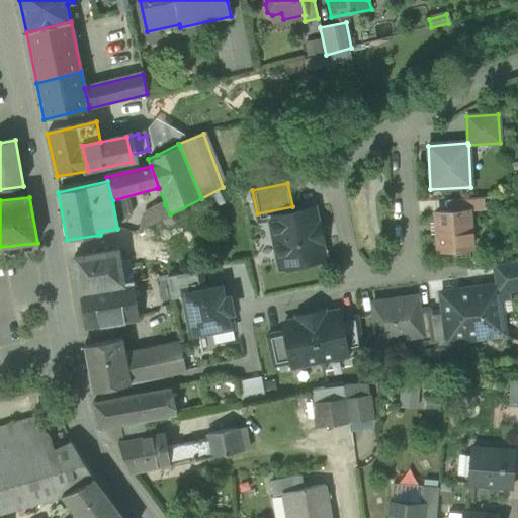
[(483,198),(467,199),(468,208),(484,207),(483,198)]
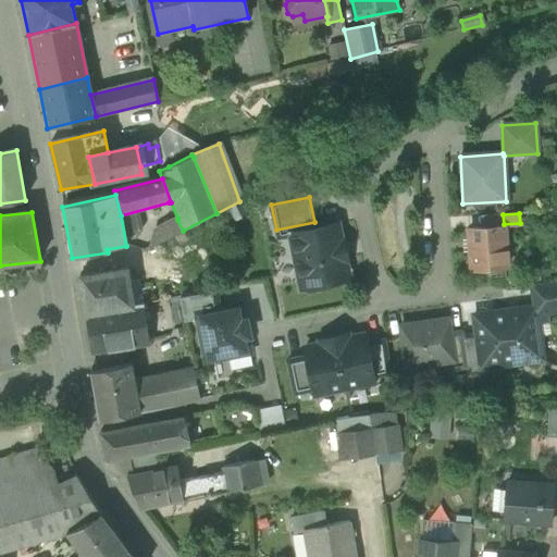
[(503,214),(483,215),(484,229),(504,227),(504,224),(503,214)]
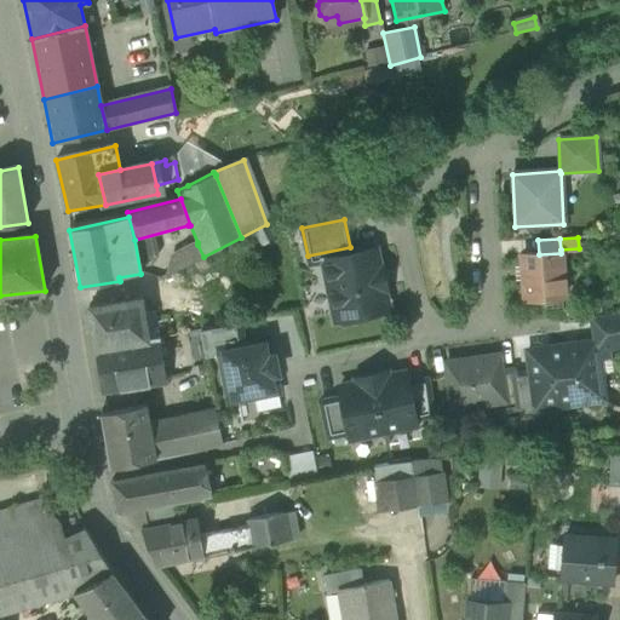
[(197,242),(184,248),(190,264),(204,257),(197,245),(197,242)]
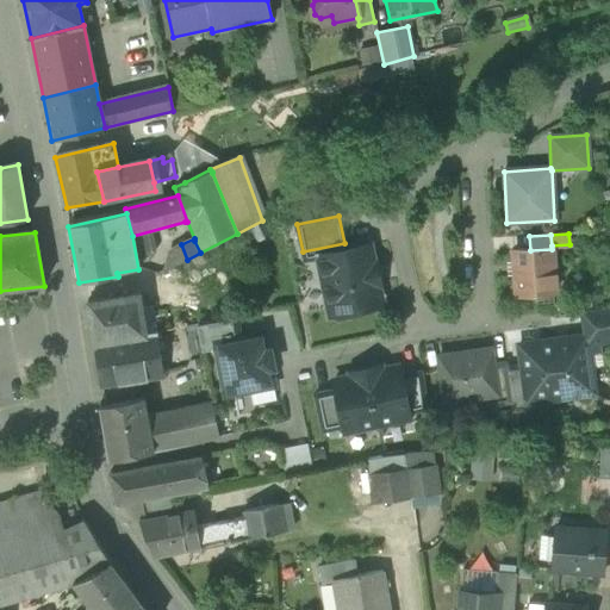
[(318,257),(330,317),(353,312),(353,307),(380,302),(377,284),(379,284),(375,267),(373,267),(369,246),(346,250),(344,243),(303,251),(304,261),(318,257)]
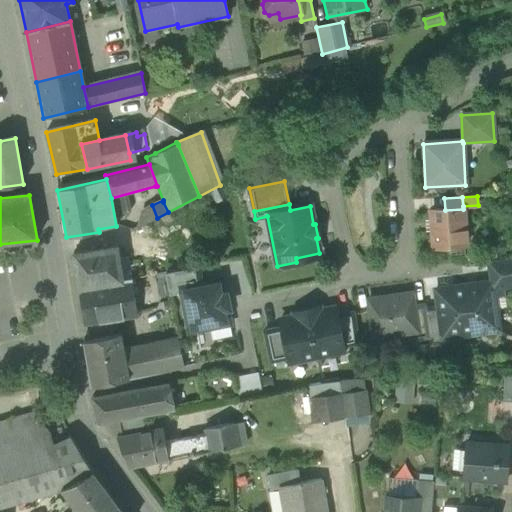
[(445,210),(430,211),(433,249),(466,246),(463,209),(445,210)]
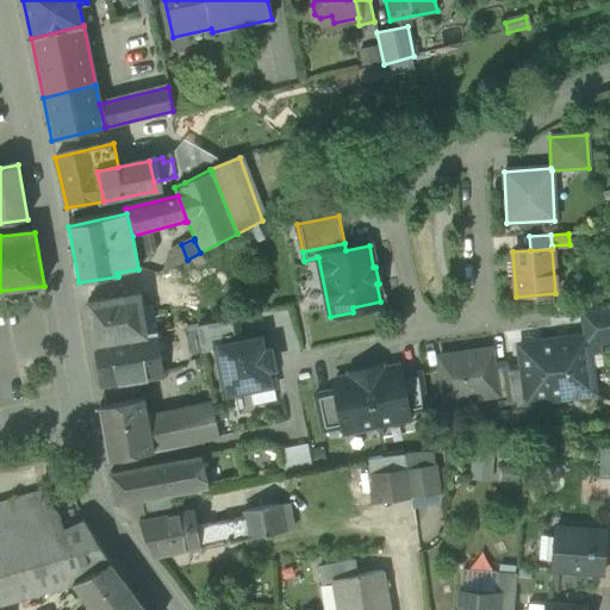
[(145,335),(138,294),(87,303),(93,343),(145,335)]
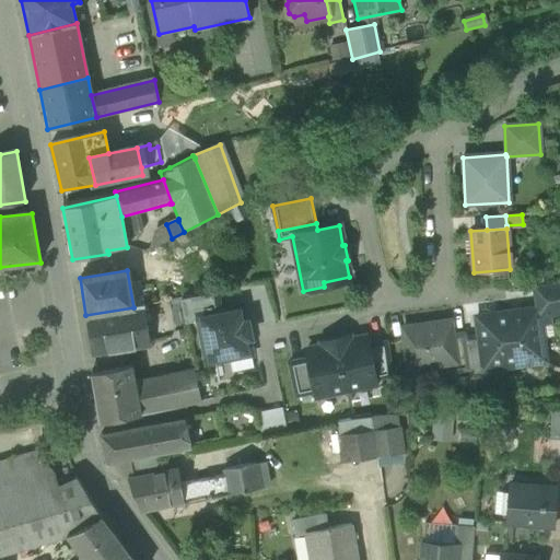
[(559,283),(533,287),(536,311),(537,310),(538,318),(559,315),(559,310),(559,308),(559,283)]
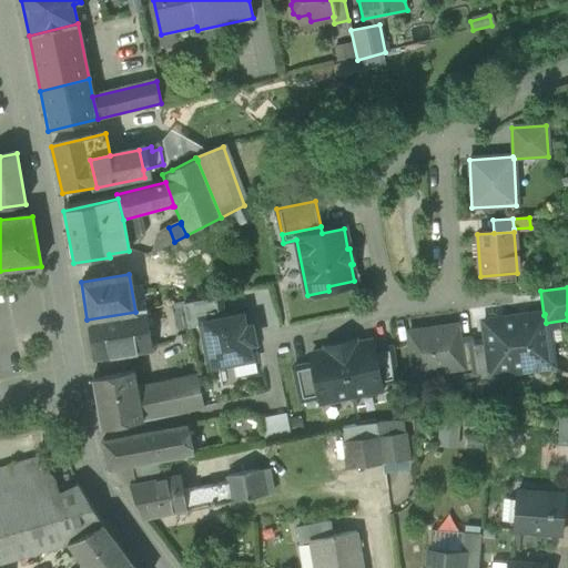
[(188,328),(201,326),(200,318),(223,314),(220,297),(183,304),(188,328)]
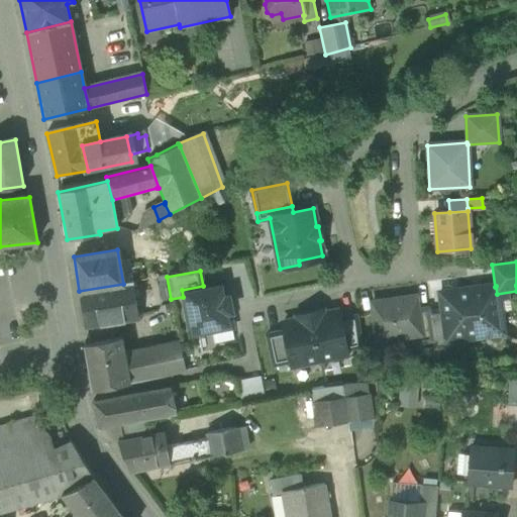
[(123,284),(79,291),(85,328),(138,319),(132,282),(123,284)]
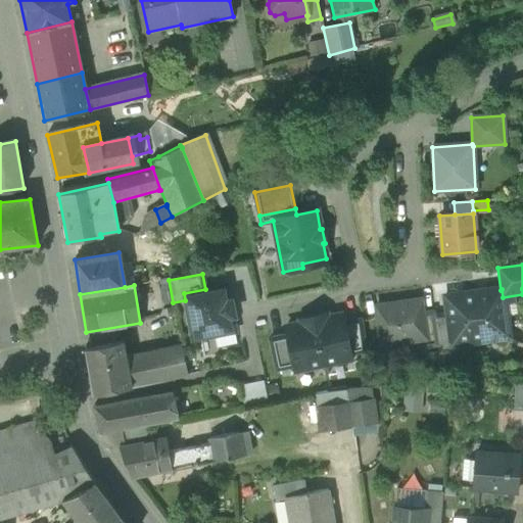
[(229,301),(226,285),(205,289),(184,293),(185,300),(193,339),(215,335),(234,331),(235,331),(232,317),(234,316),(231,300),(229,301)]
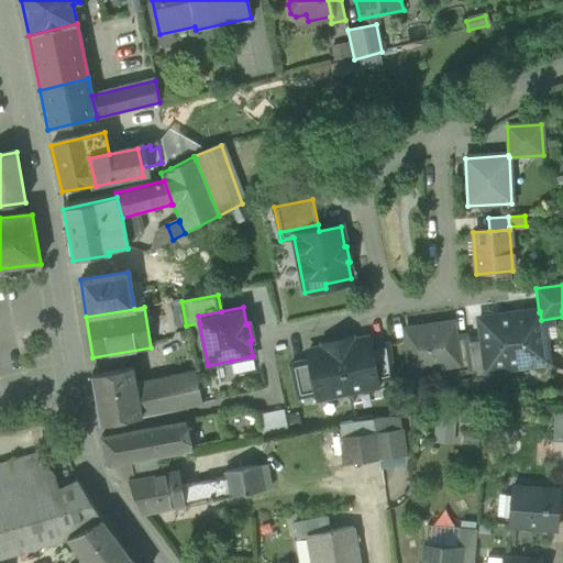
[(510,316),(517,367),(547,364),(541,320),(540,311),(539,312),(510,316)]
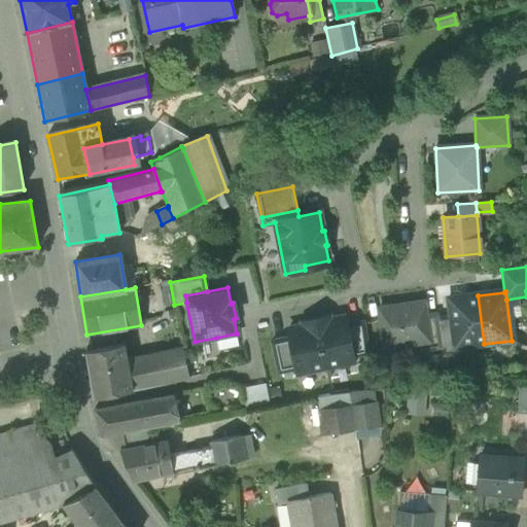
[(457,348),(484,344),(478,295),(450,300),(457,348)]
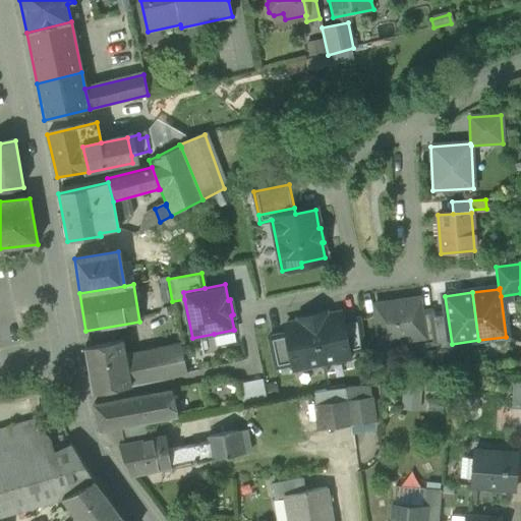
[(418,299),(374,305),(380,344),(424,338),(420,311),(418,299)]
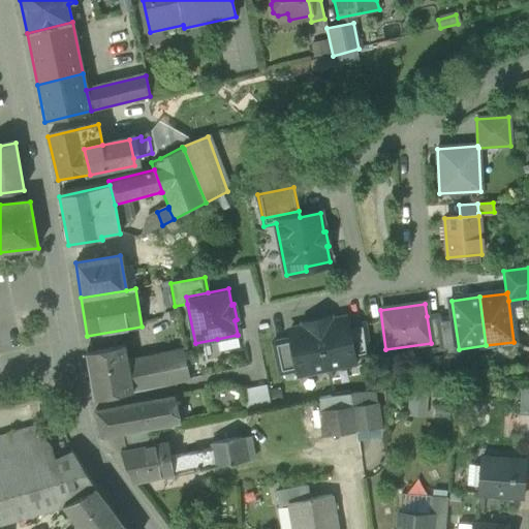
[(439,314),(427,316),(431,343),(432,352),(444,350),(439,314)]
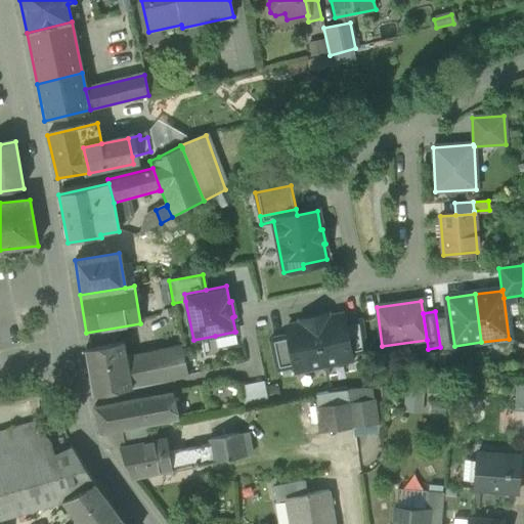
[(342,315),(328,318),(326,316),(320,318),(320,316),(313,317),(323,365),(351,359),(351,355),(344,323),(342,315)]
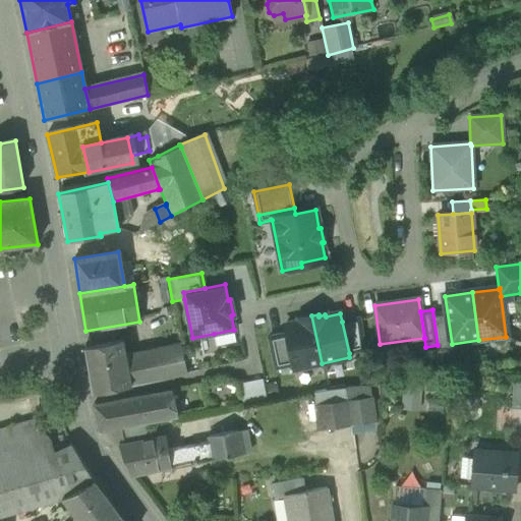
[(446,313),(433,315),(439,351),(453,349),(452,344),(450,344),(446,313)]
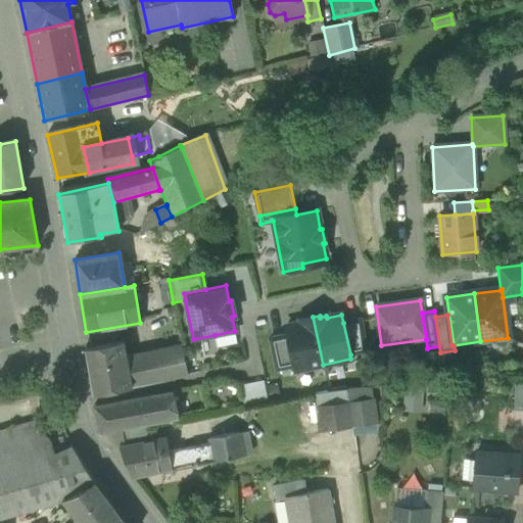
[(306,320),(300,322),(300,324),(286,327),(287,335),(294,367),(295,371),(323,365),(313,317),(306,319),(306,320)]
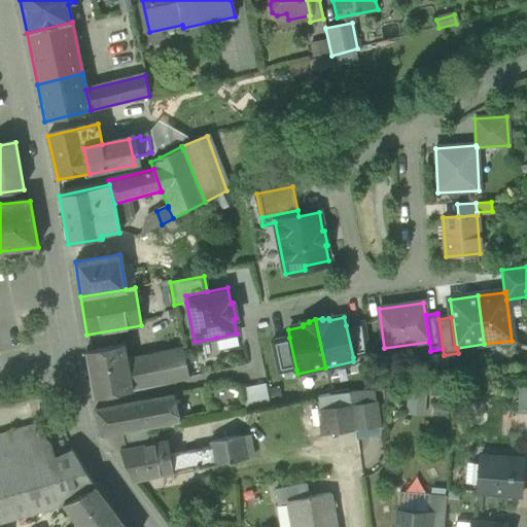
[(364,321),(346,325),(353,357),(369,354),(364,321)]
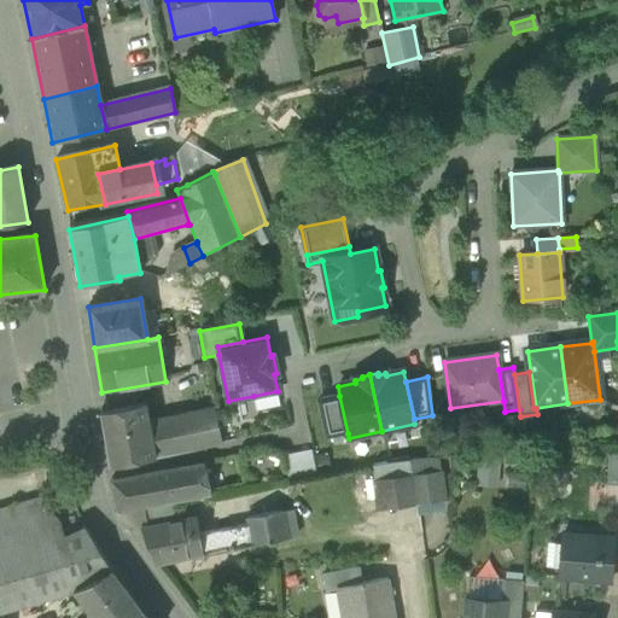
[(277,391),(254,396),(256,412),(280,407),(277,391)]
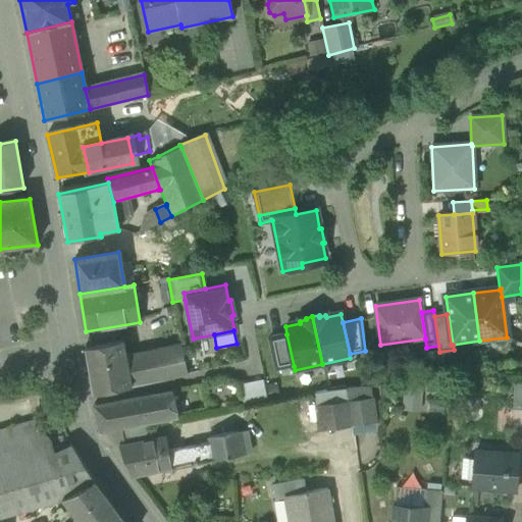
[(286,334),(269,337),(275,370),(294,366),(286,334)]
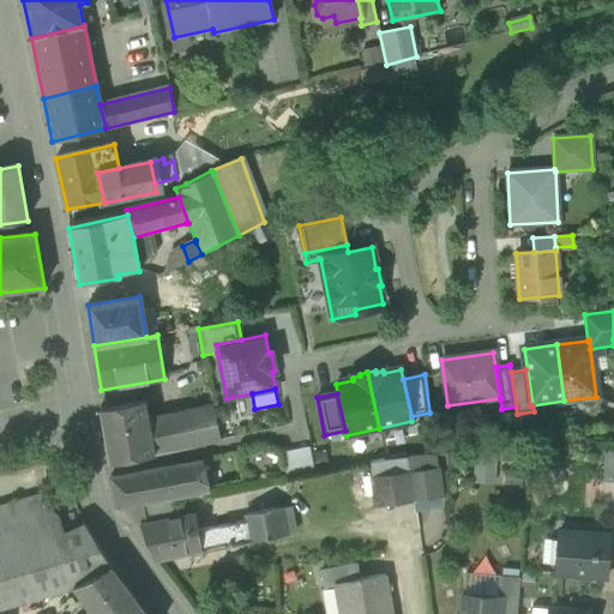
[(145,401),(101,410),(110,464),(155,455),(148,419),(145,401)]
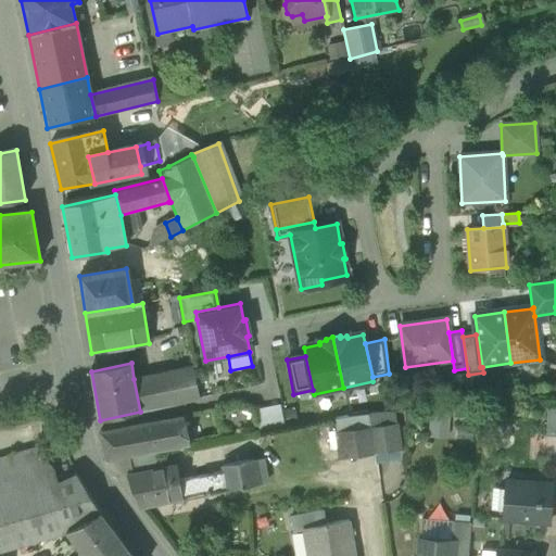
[(193,367),(134,379),(140,412),(200,400),(193,367)]
